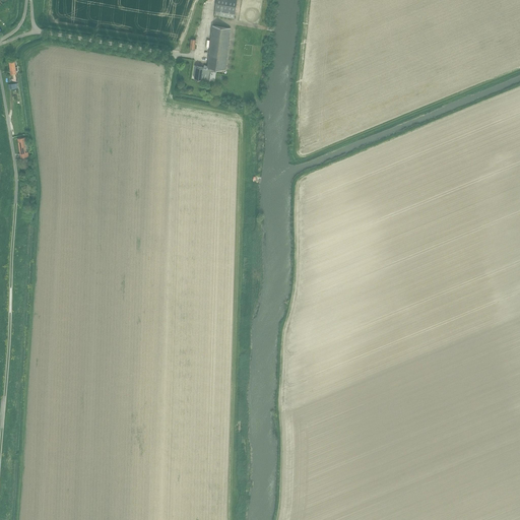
[(216,0),(214,15),(235,18),(237,0),(216,0)]
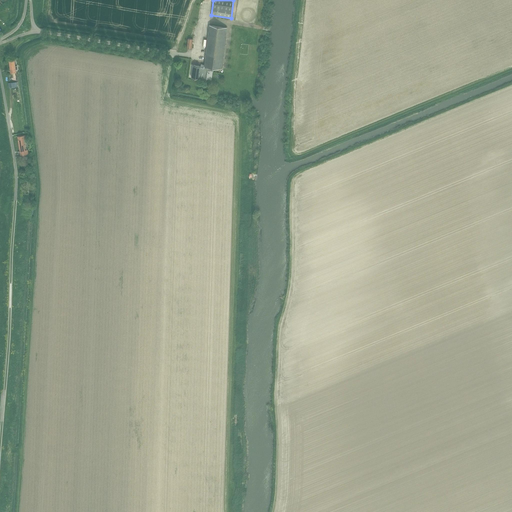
[(228,27),(209,25),(204,66),(214,67),(223,68),(228,27)]
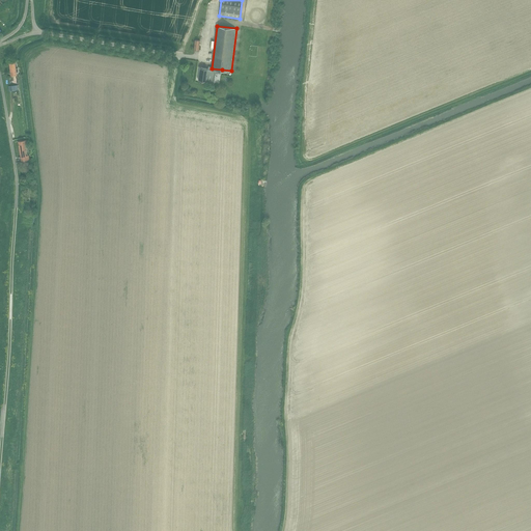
[(17,68),(16,61),(9,62),(11,75),(17,75),(17,72),(19,72),(18,68),(17,68)]
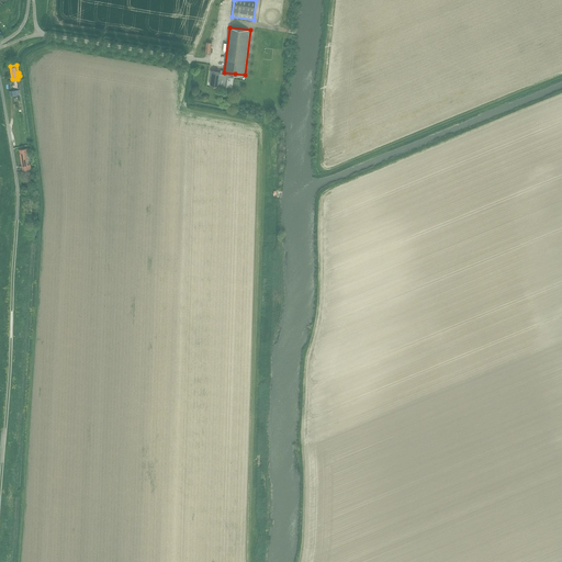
[(221,72),(212,71),(210,86),(224,88),(226,88),(228,76),(235,77),(235,74),(224,72),(224,75),(221,75),(221,72)]
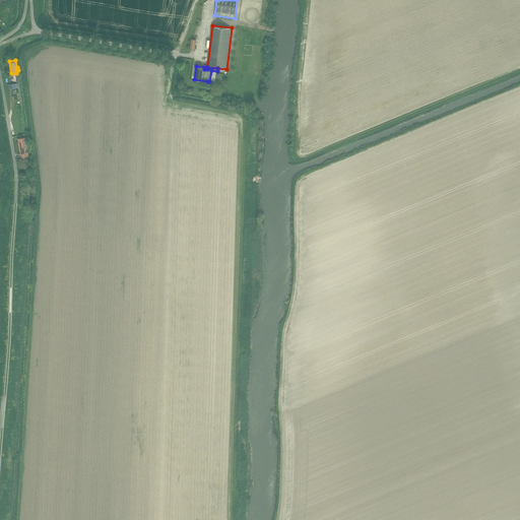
[(17,138),(20,153),(20,157),(28,155),(28,151),(25,152),(23,141),(26,140),(25,137),(17,138)]
